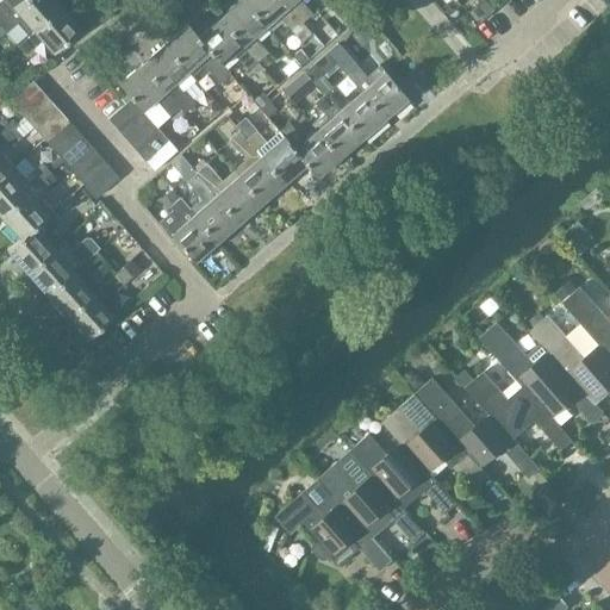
[(2,0),(0,2),(0,20),(23,0),(2,0)]
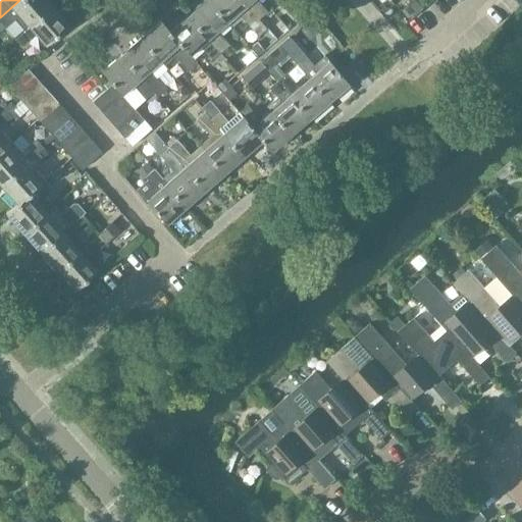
[(20,15),(29,25),(30,25),(53,5),(48,0),(19,0),(0,17),(0,20),(6,29),(20,15)]
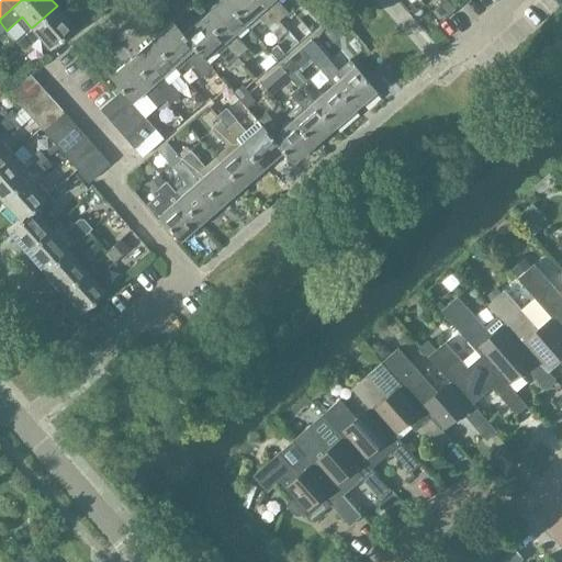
[(222,0),(203,17),(238,57),(240,56),(248,49),(234,33),(245,24),(225,0),(222,0)]
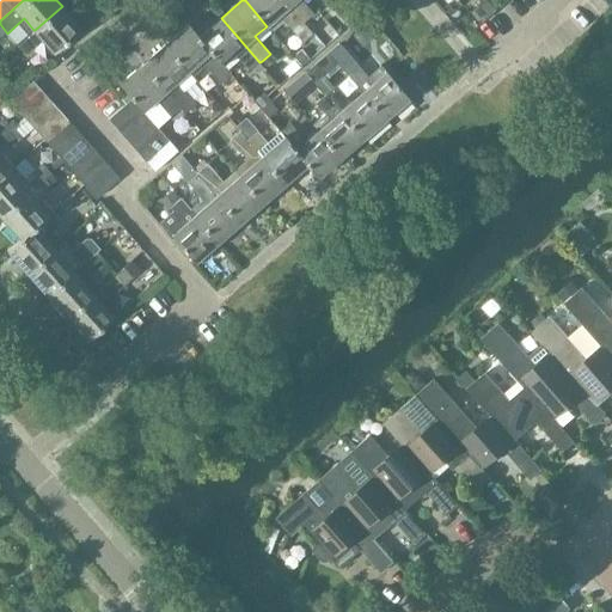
[(245,0),(267,26),(279,16),(304,43),(313,35),(304,23),(283,0),(245,0)]
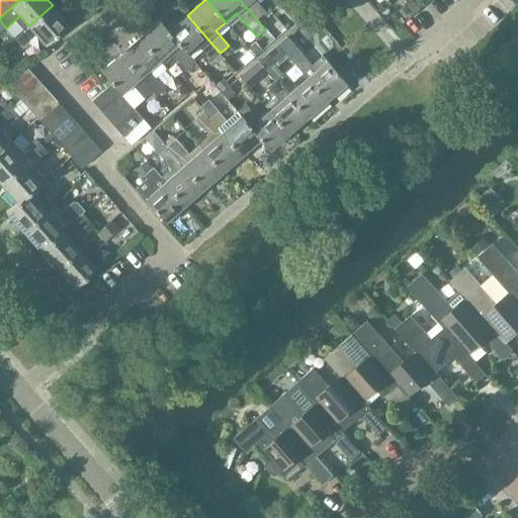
[(240,0),(257,19),(266,12),(255,0),(240,0)]
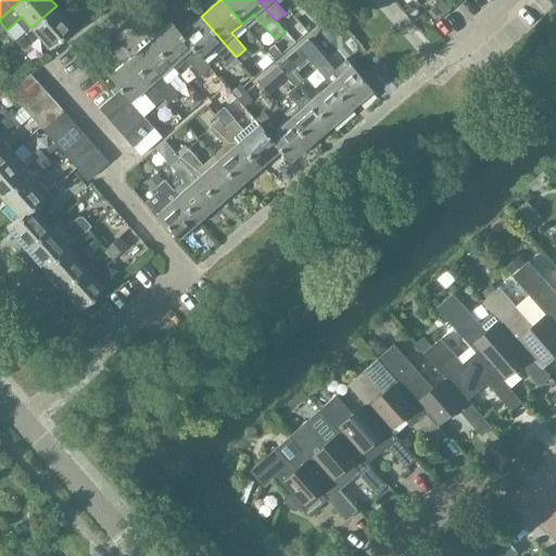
[(441,0),(439,0),(427,11),(437,22),(450,10),(441,0)]
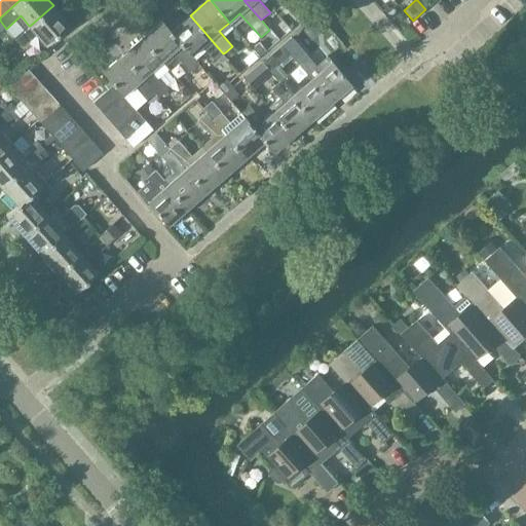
[(29,26),(14,38),(23,47),(37,36),(46,46),(71,26),(68,23),(68,22),(69,22),(69,21),(69,20),(69,19),(69,17),(69,16),(68,15),(68,14),(67,14),(67,13),(66,13),(66,12),(65,12),(65,11),(64,11),(63,11),(62,11),(61,11),(60,11),(59,11),(53,5),(30,26),(29,26)]
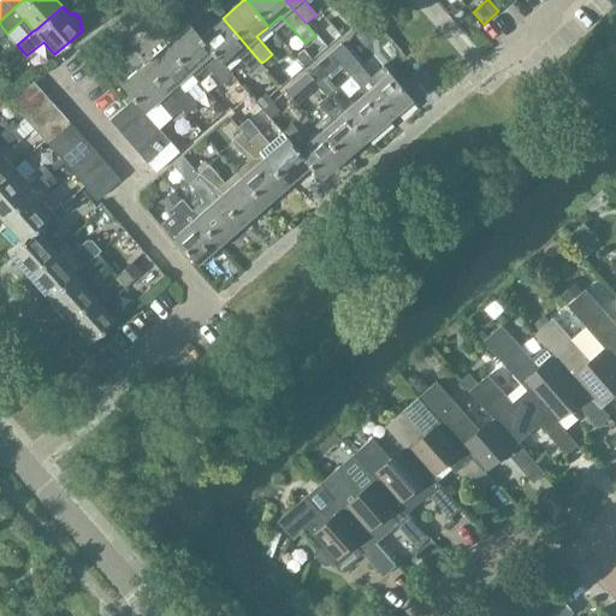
[(201,37),(201,39),(224,65),(227,69),(230,71),(242,61),(252,72),(255,69),(261,63),(223,18),(201,37)]
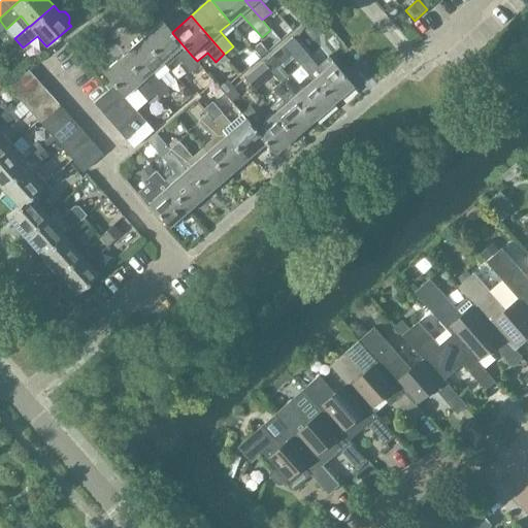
[(162,21),(142,38),(163,62),(167,67),(178,58),(186,67),(188,70),(191,72),(200,64),(197,61),(195,59),(192,56),(172,33),(172,32),(162,21)]
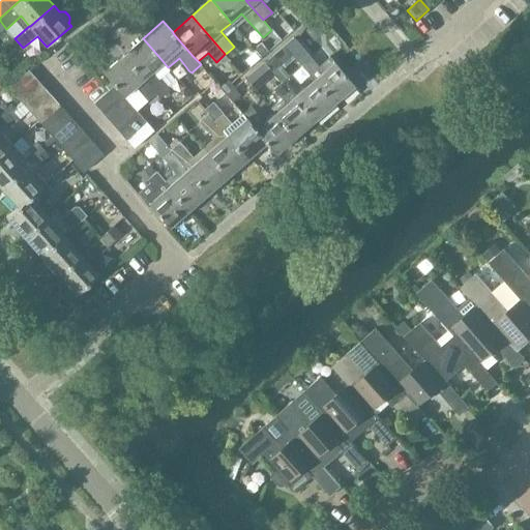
[(293,56),(315,80),(335,104),(355,86),(330,57),(319,66),(294,37),(285,46),(293,56)]
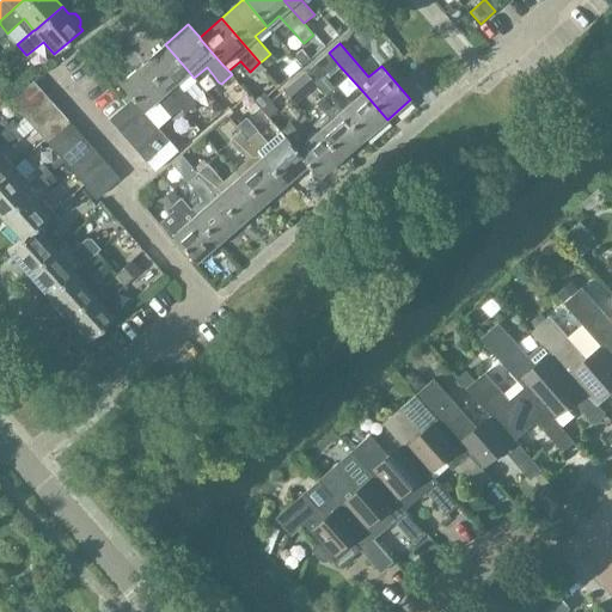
[(165,44),(142,63),(181,108),(187,115),(196,105),(185,93),(197,83),(194,78),(189,72),(165,44)]
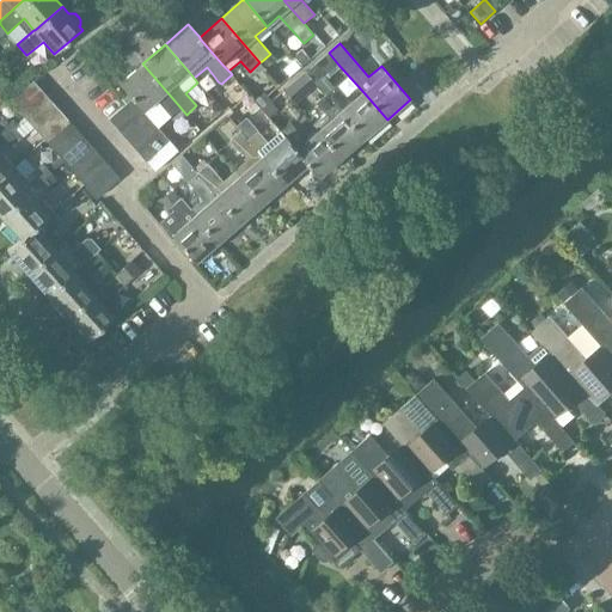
[(303,50),(294,57),(301,67),(310,59),(303,50)]
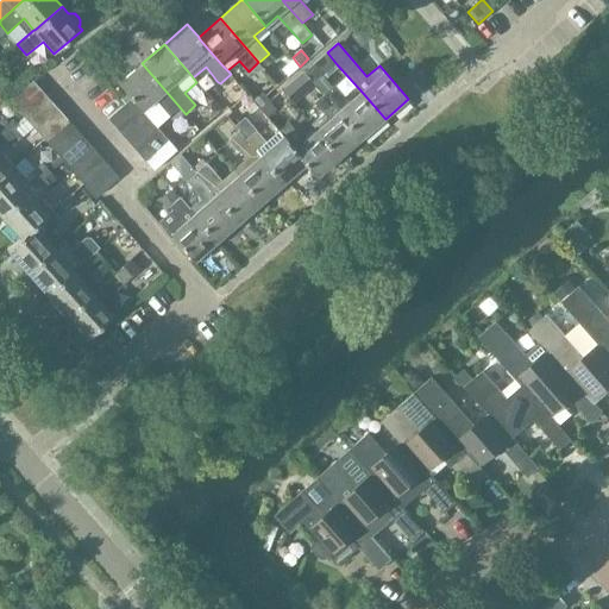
[(325,74),(337,64),(327,52),(315,63),(325,74)]
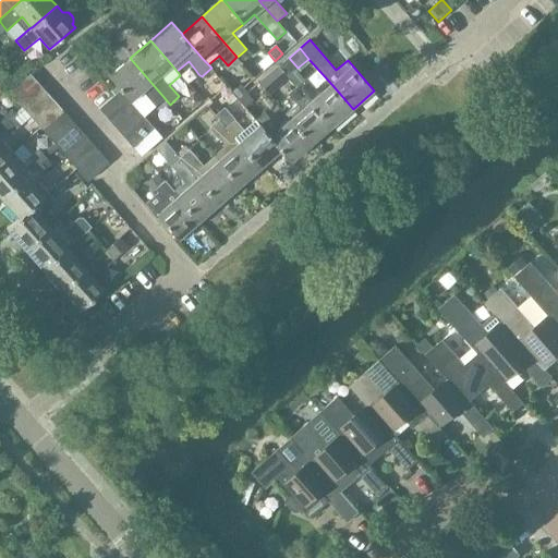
[(246,49),(239,56),(244,62),(252,56),(246,49)]
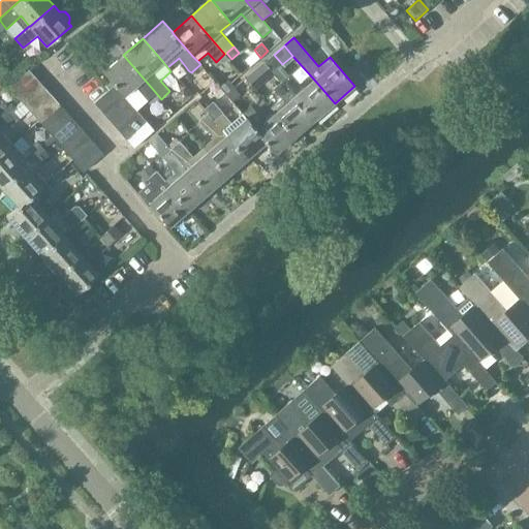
[(224,54),(219,59),(222,63),(226,63),(229,60),(224,54)]
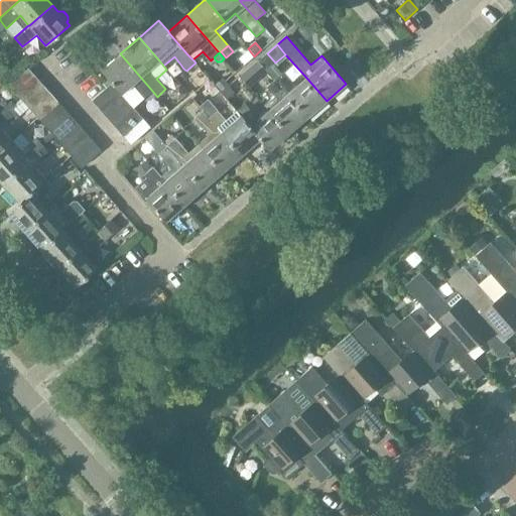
[(120,93),(127,102),(133,108),(144,99),(152,91),(120,53),(101,71),(112,84),(120,93)]
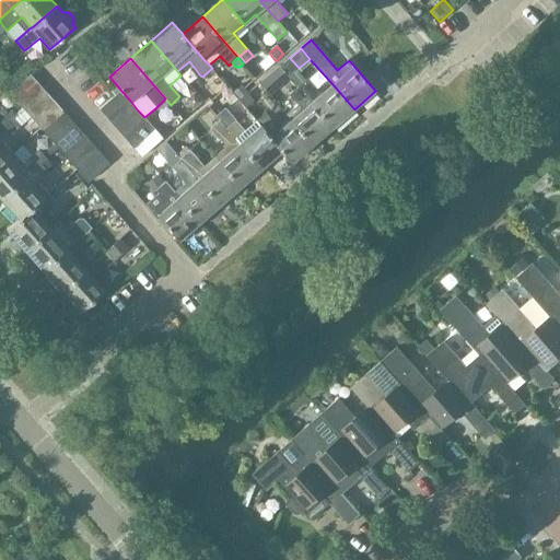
[(280,66),(259,82),(270,95),(291,79),(280,66)]
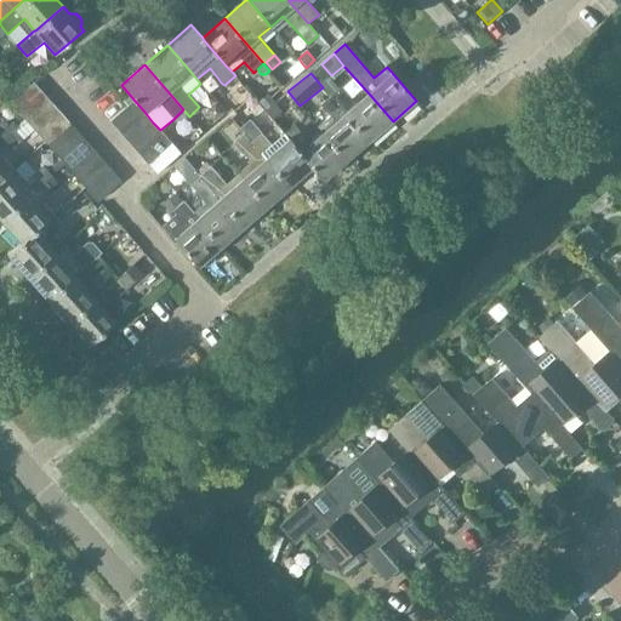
[(0,75),(0,89),(7,97),(13,91),(0,75)]
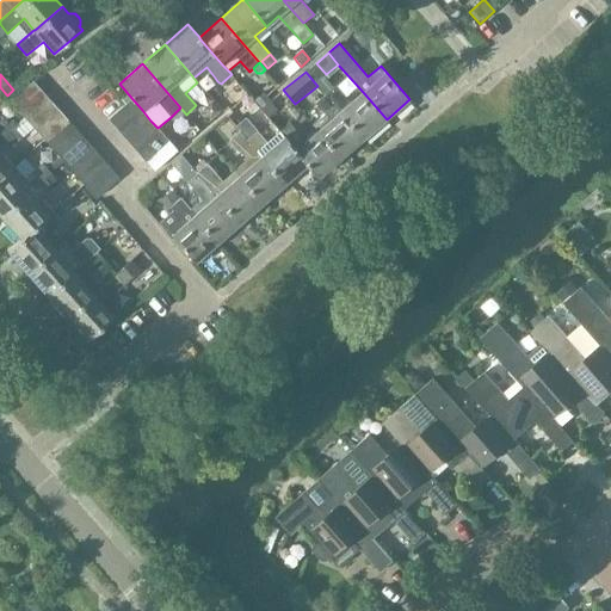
[(10,100),(19,111),(42,91),(32,80),(10,100)]
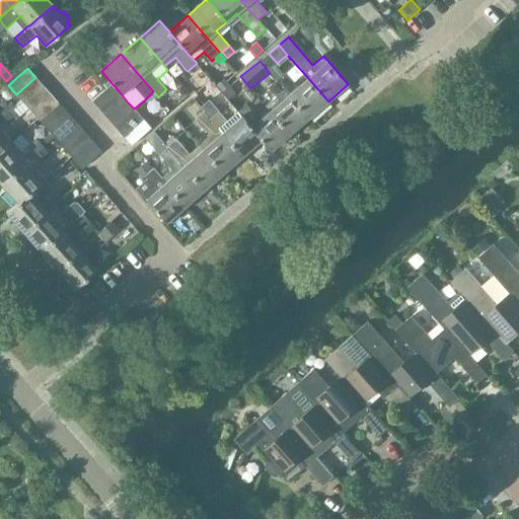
[(285,73),(277,80),(309,118),(328,101),(308,78),(304,74),(294,82),(285,73)]
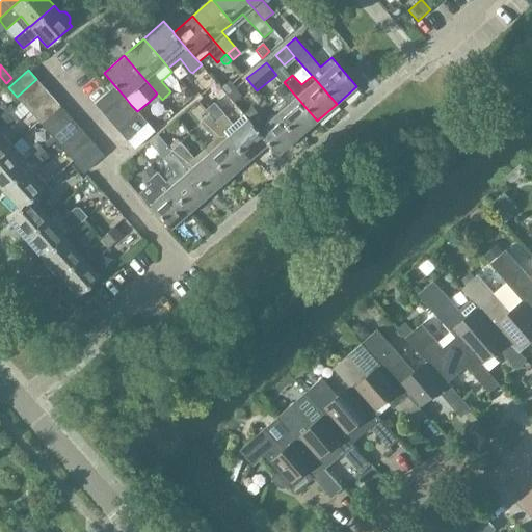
[(17,97),(25,106),(45,88),(36,79),(17,97)]
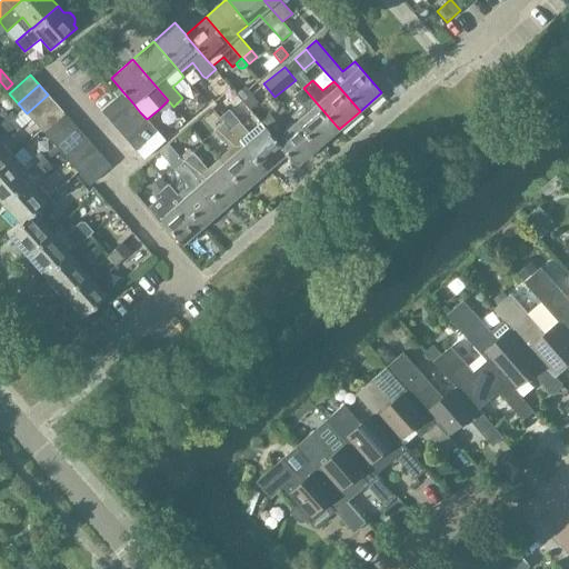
[(246,88),(237,96),(242,102),(251,96),(248,91),(246,88)]
